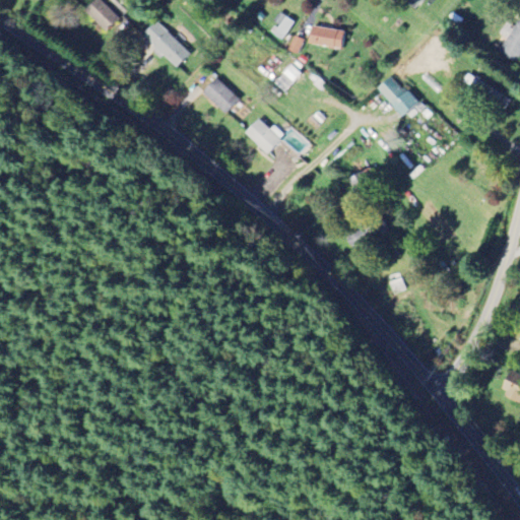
[(119,16),(101,0),(95,0),(86,11),(107,29),(119,16)]
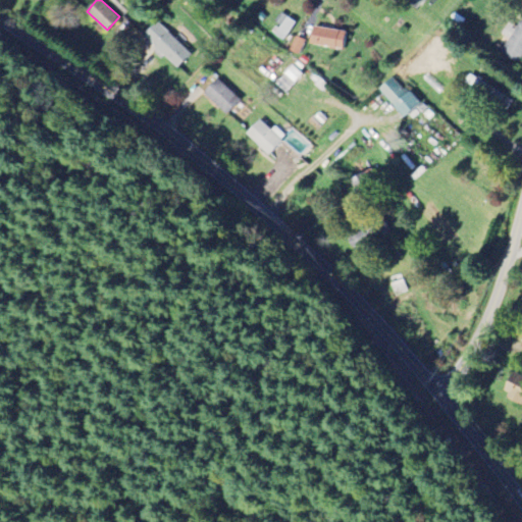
[(424,0),(405,0),(416,10),(424,0)]
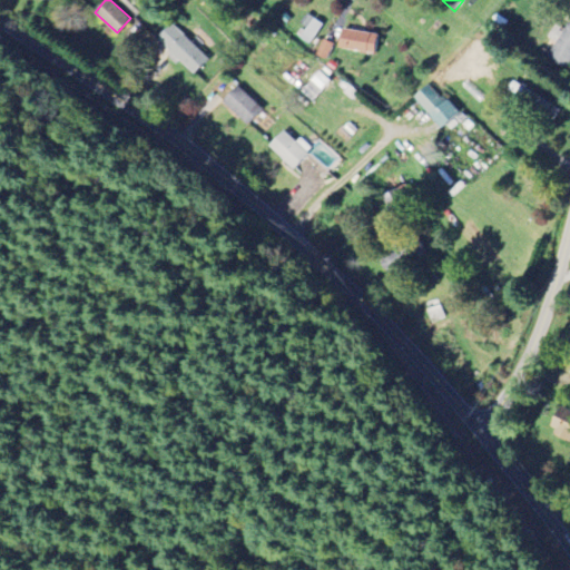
[(323,23),(306,15),(301,25),(306,27),(301,38),(311,45),(323,23)]
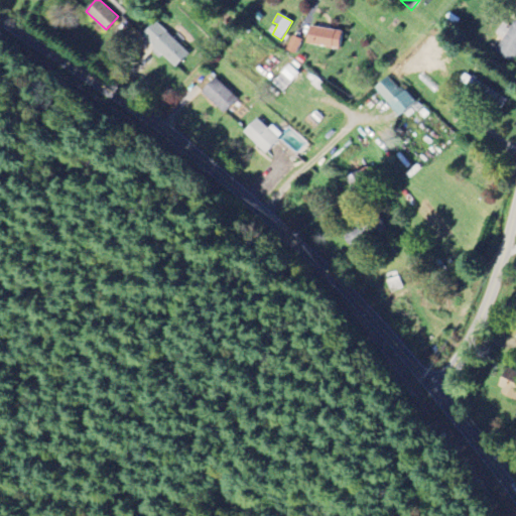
[(515,57),(515,21),(514,20),(509,29),(501,24),(495,33),(502,37),(494,51),(513,62),(515,57)]
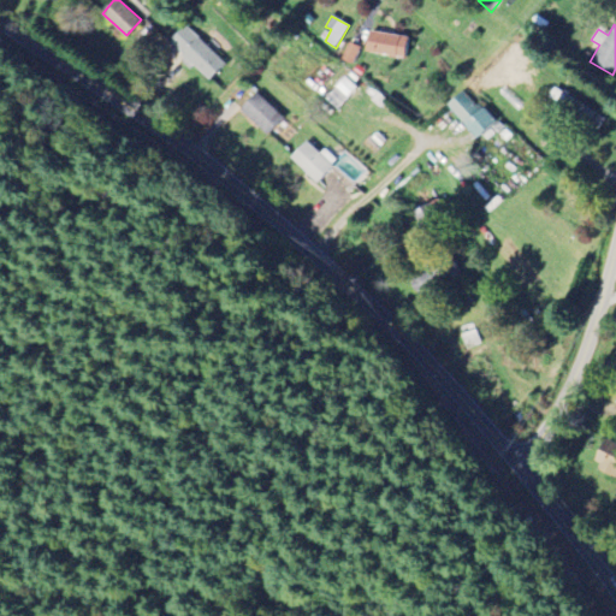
[(169,42),(209,81),(225,64),(184,25),(169,42)]
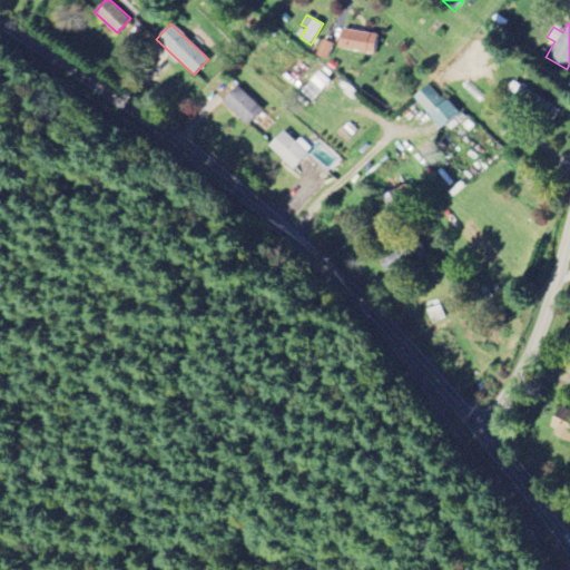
[(373,52),(375,33),(341,30),(338,49),(373,52)]
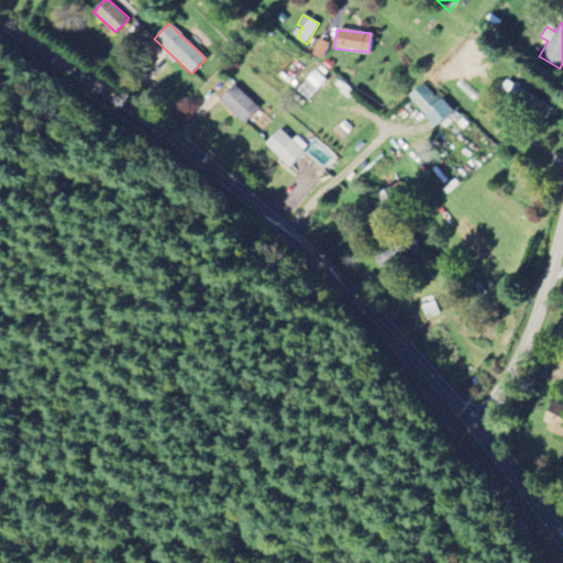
[(312,55),(322,58),(329,43),(319,39),(312,55)]
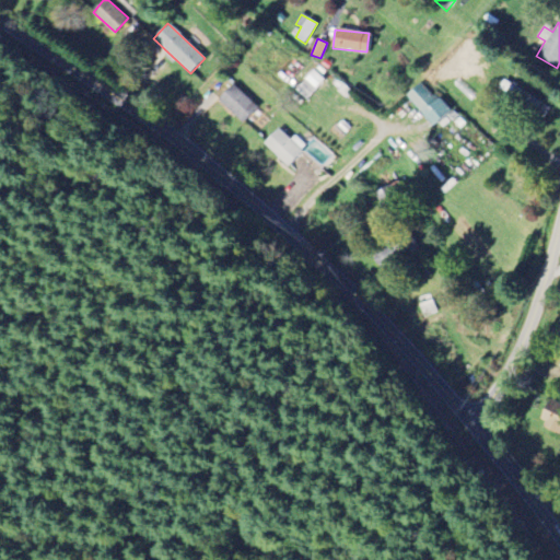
[(296,89),(306,98),(326,81),(315,70),(296,89)]
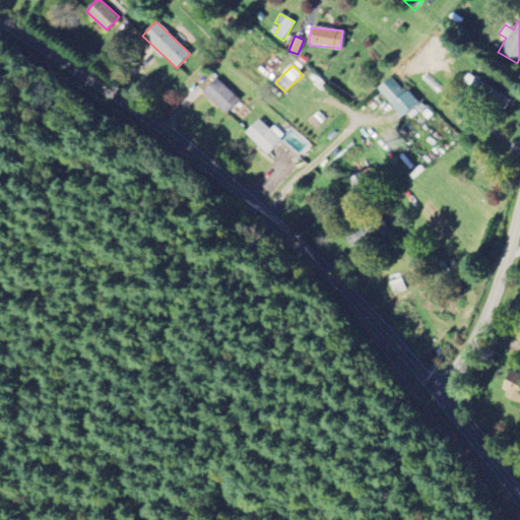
[(506,112),(513,101),(468,73),(462,83),(506,112)]
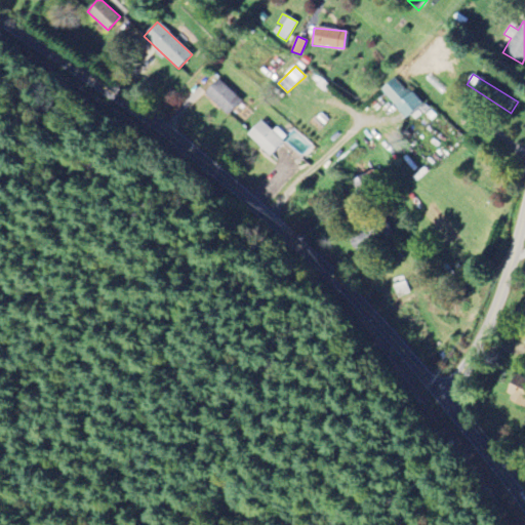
[(379,90),(407,119),(422,105),(395,76),(379,90)]
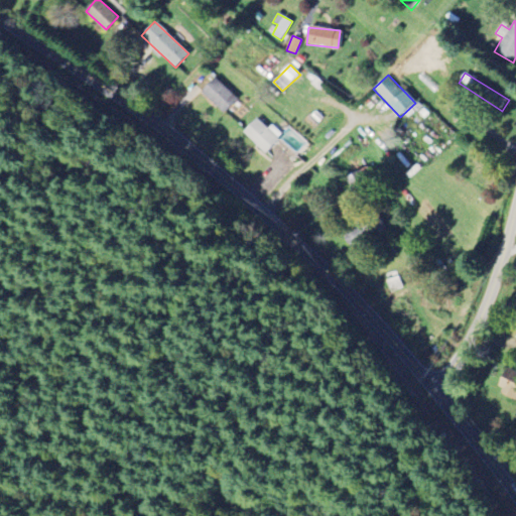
[(237,99),(214,78),(201,92),(223,113),(237,99)]
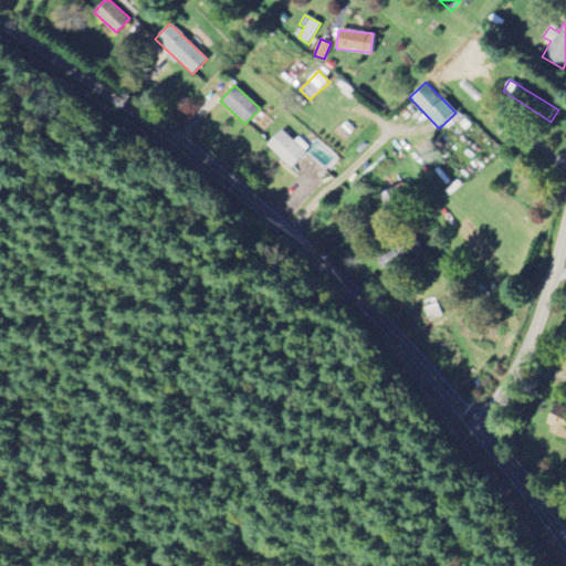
[(266,145),(292,168),(310,147),(299,136),(294,140),(281,129),(266,145)]
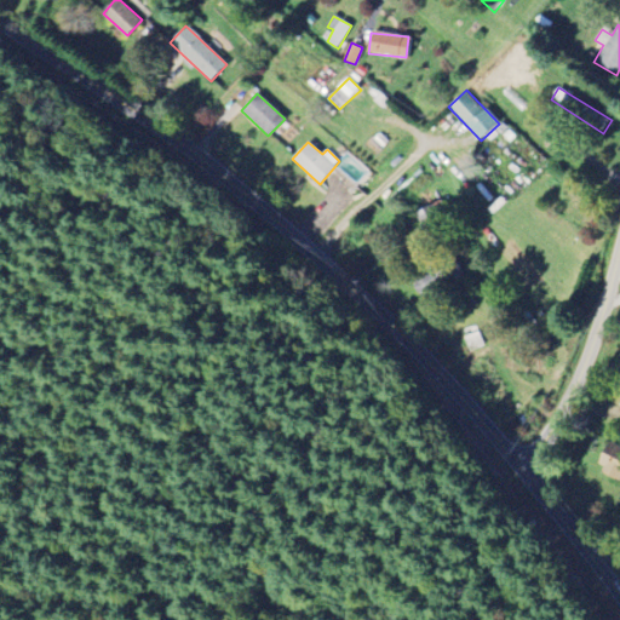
[(445,223),(438,205),(418,211),(423,229),(445,223)]
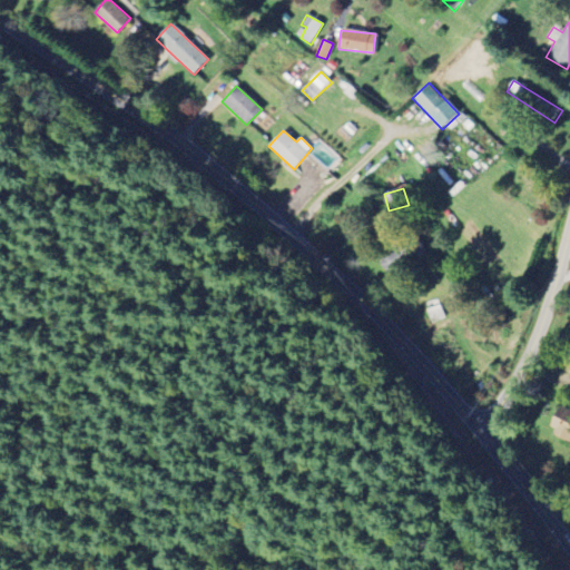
[(569,442),(569,411),(559,406),(548,433),(569,442)]
